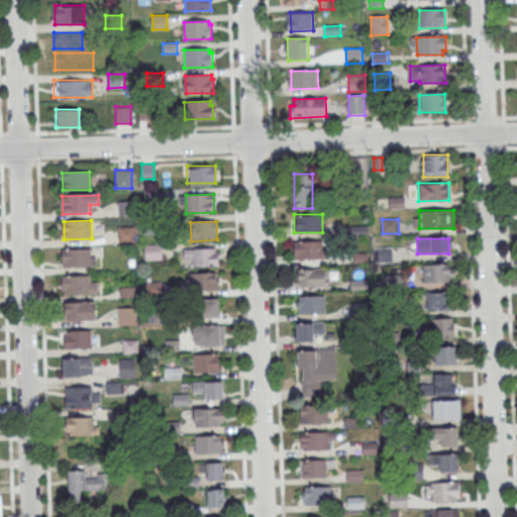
[(326,241),(294,241),(294,261),(326,261),(326,241)]
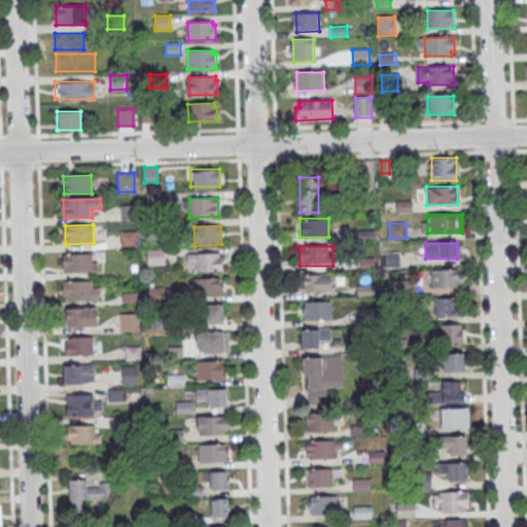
[(385,252),(399,252),(400,267),(385,267),(385,252)]
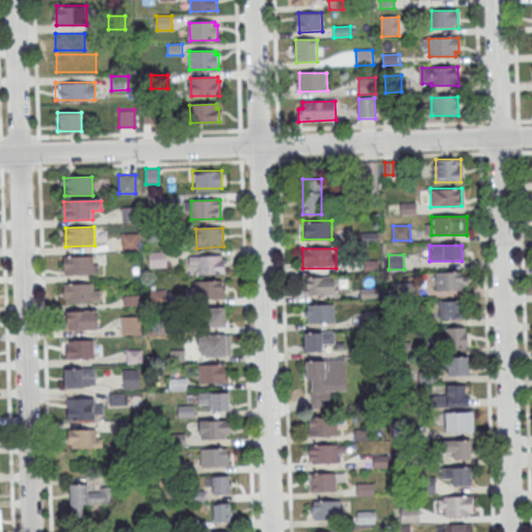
[(64,258),(92,257),(92,265),(99,265),(99,275),(64,276),(64,258)]
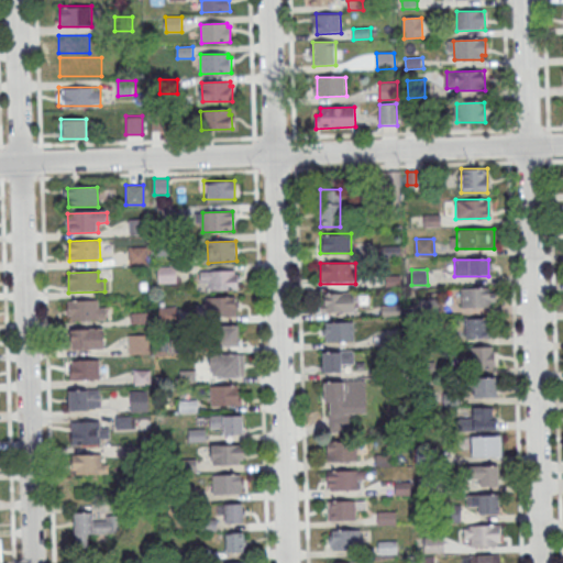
[(200,273),(235,272),(235,274),(239,274),(239,290),(210,291),(209,284),(200,284),(200,273)]
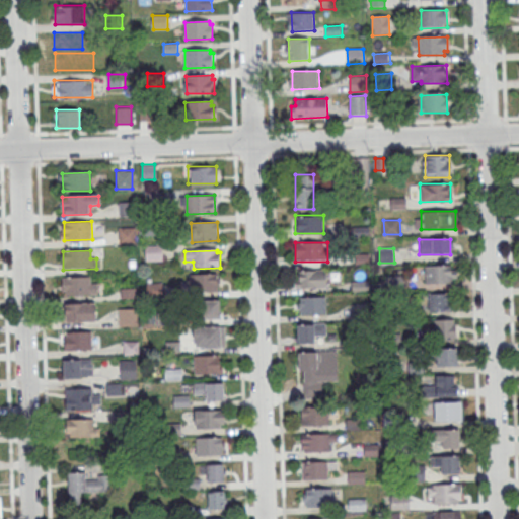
[(453,267),(425,267),(425,283),(453,283),(453,267)]
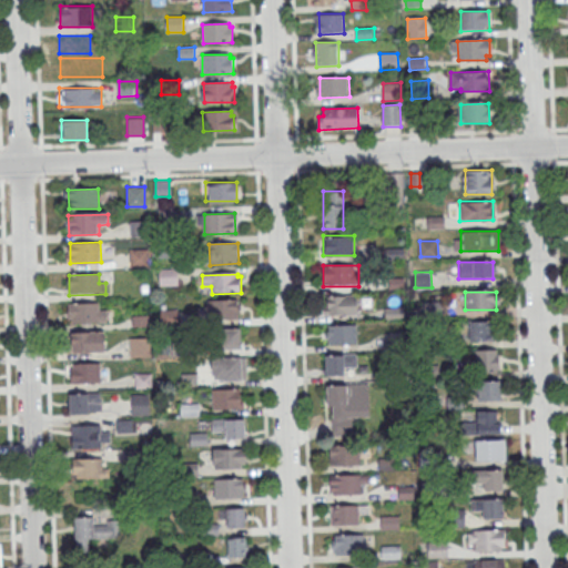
[(324,297),(324,315),(357,315),(357,297),(324,297)]
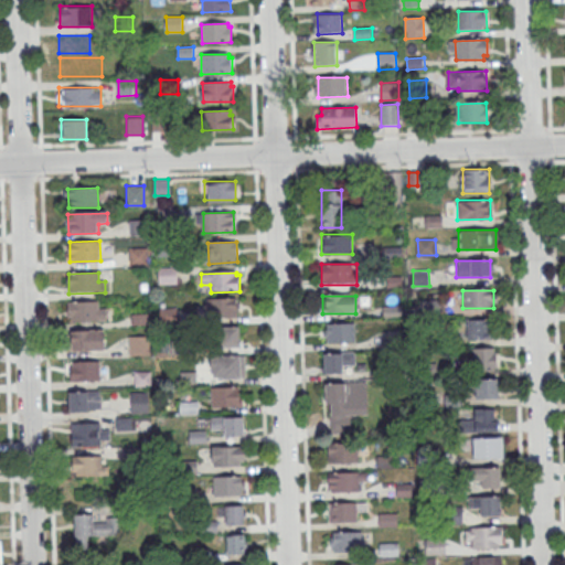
[(208,299),(237,298),(238,318),(208,319),(208,299)]
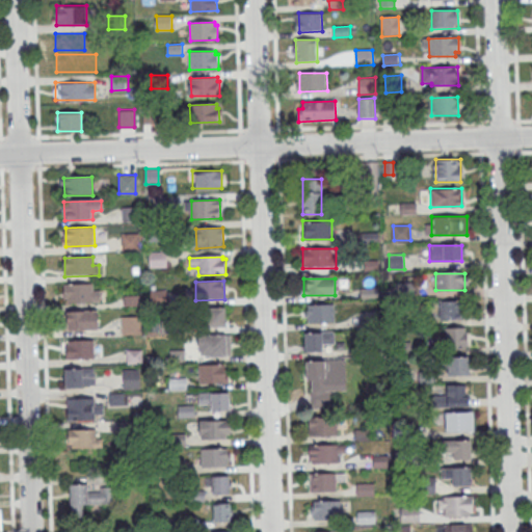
[(397,283),(414,283),(414,297),(397,297),(397,283)]
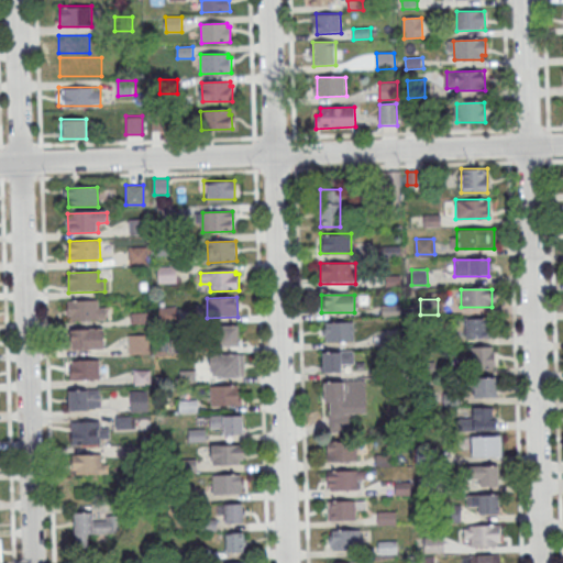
[(68,301),(98,300),(98,308),(106,308),(107,320),(72,321),(72,317),(68,317),(68,301)]
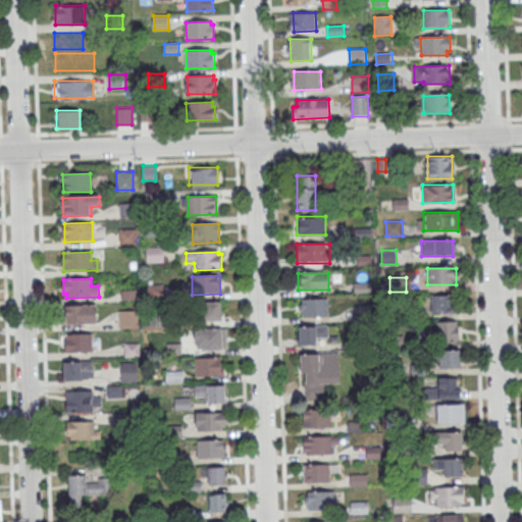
[(354,282),(370,282),(370,293),(354,294),(354,282)]
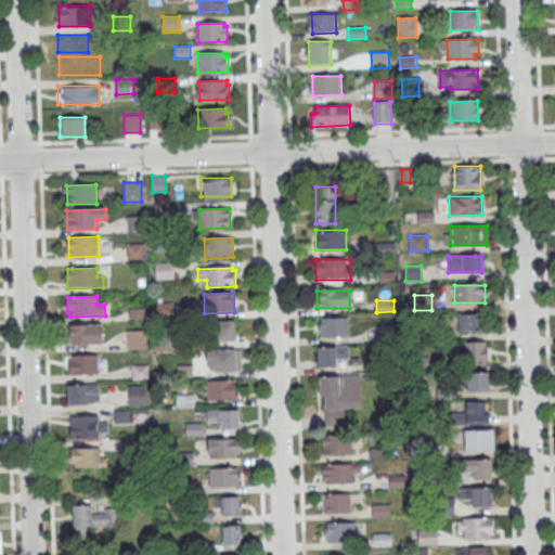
[(457,314),(457,333),(483,333),(483,314),(457,314)]
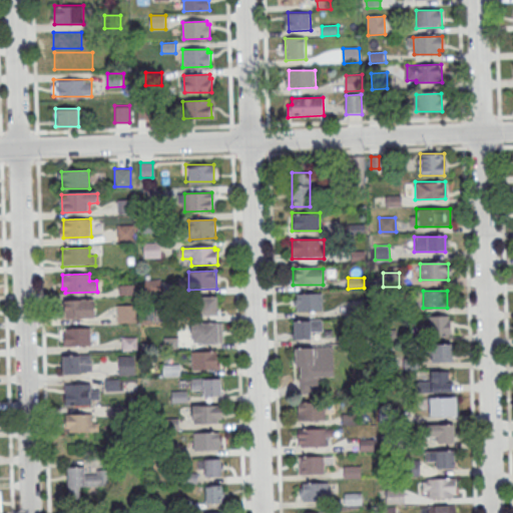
[(321,295),(294,295),(294,313),(321,313),(321,295)]
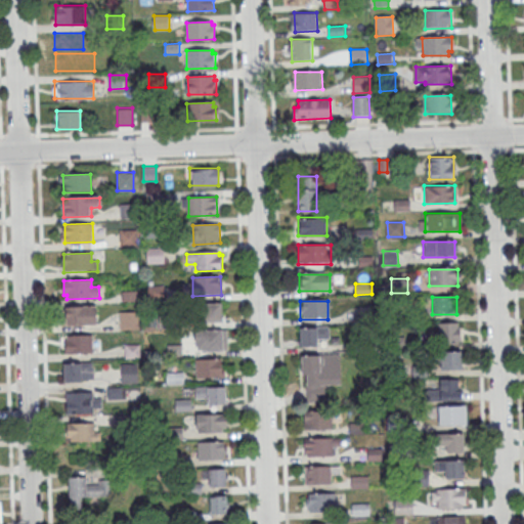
[(195,304),(195,321),(221,321),(221,304),(195,304)]
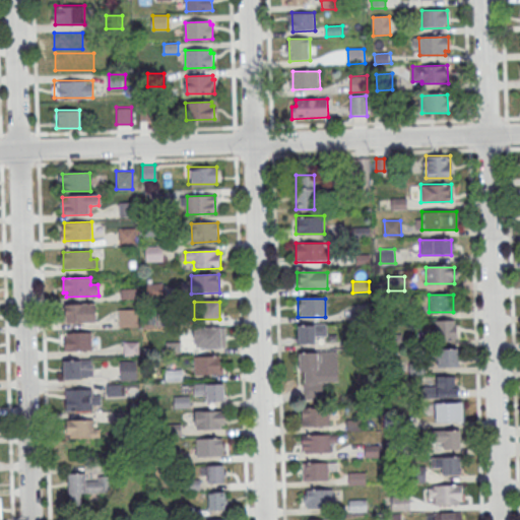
[(66,306),(95,305),(96,323),(67,324),(66,306)]
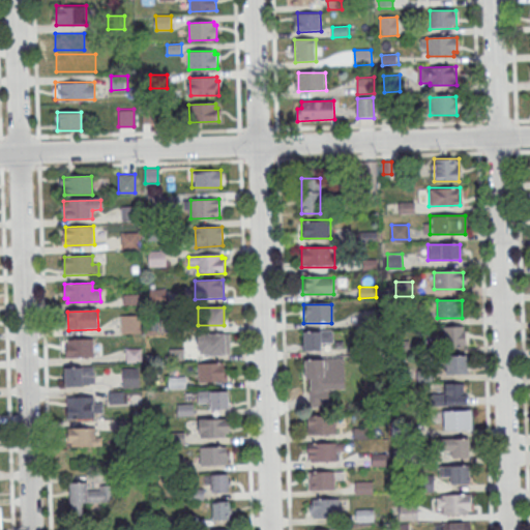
[(139,332),(139,315),(121,315),(121,332),(139,332)]
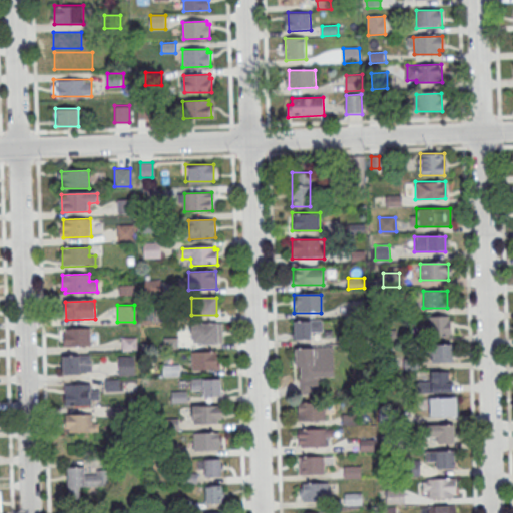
[(450,316),(430,316),(430,335),(450,335),(450,316)]
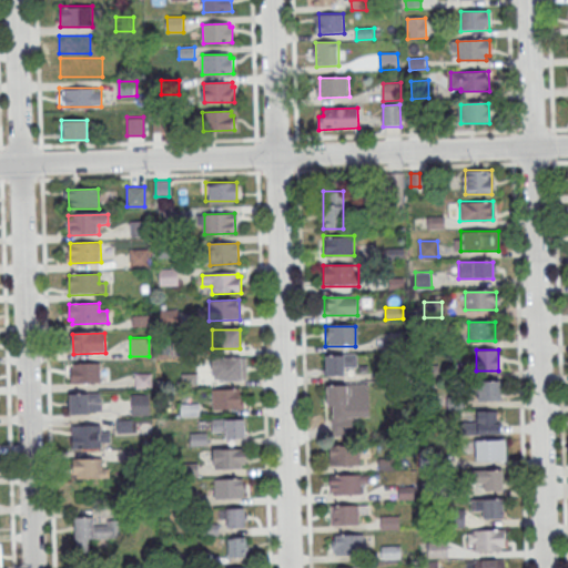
[(325,356),(325,376),(345,376),(345,367),(355,367),(355,356),(325,356)]
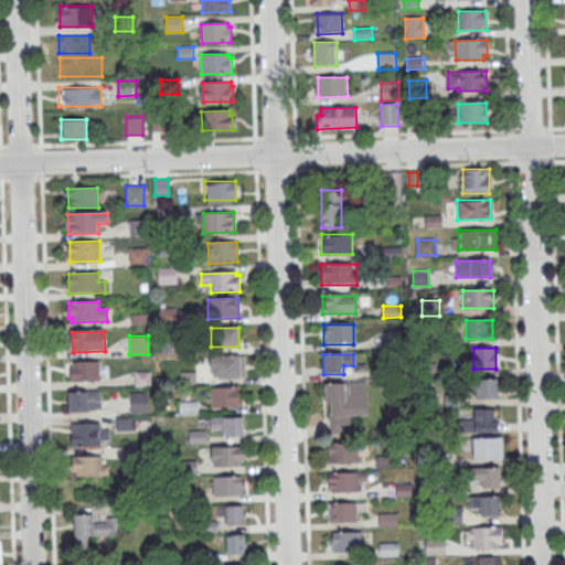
[(244,355),(211,355),(211,377),(244,377),(244,355)]
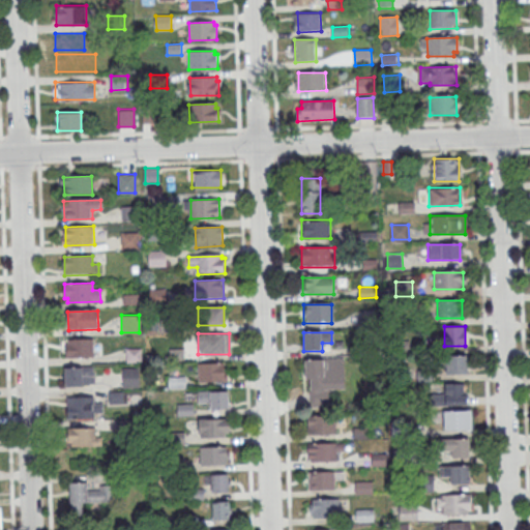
[(65,341),(94,340),(94,357),(66,358),(65,341)]
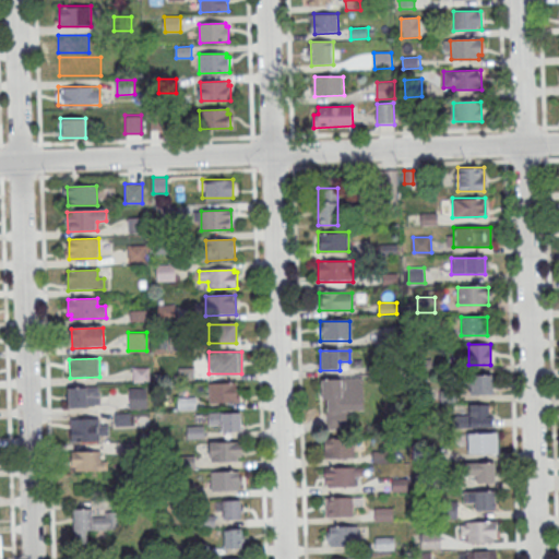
[(492,373),(470,373),(470,394),(492,394),(492,373)]
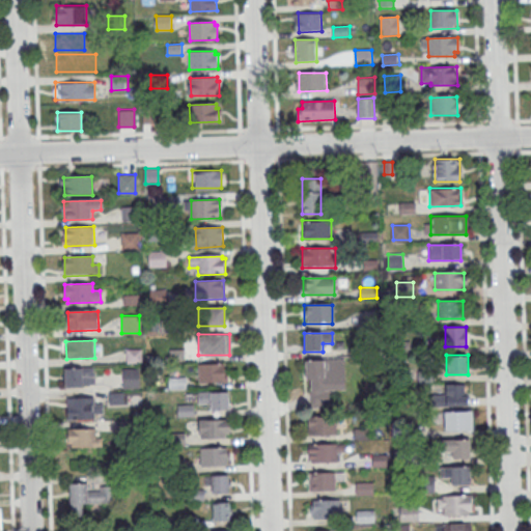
[(307,361),(345,360),(345,390),(312,391),(311,380),(307,380),(307,361)]
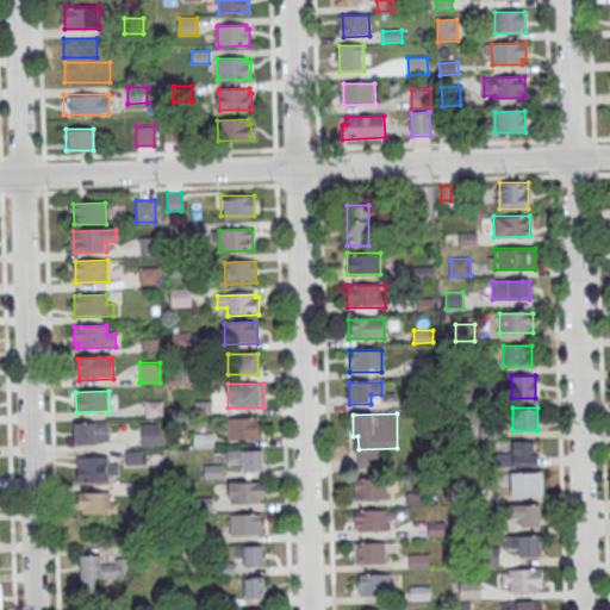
[(259,417),(228,417),(228,440),(259,440),(259,417)]
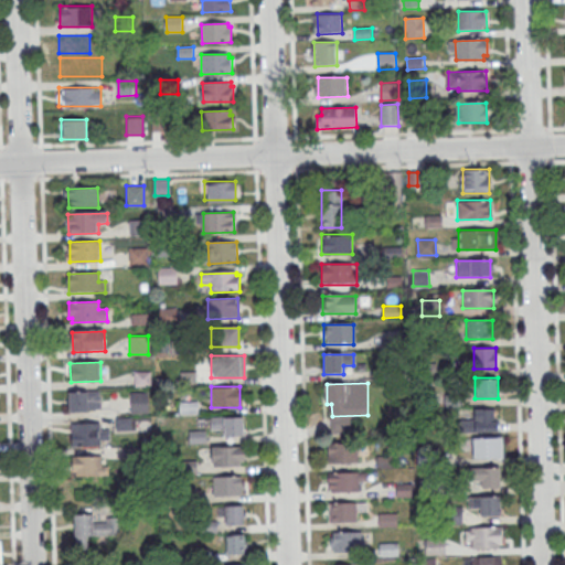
[(70,392),(99,391),(100,411),(71,412),(70,392)]
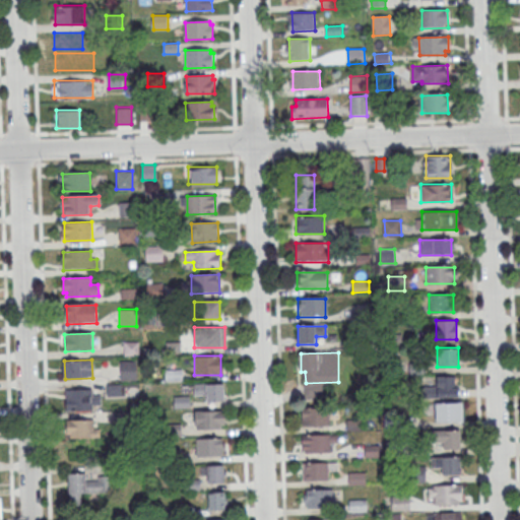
[(136,361),(120,361),(120,379),(136,379),(136,361)]
